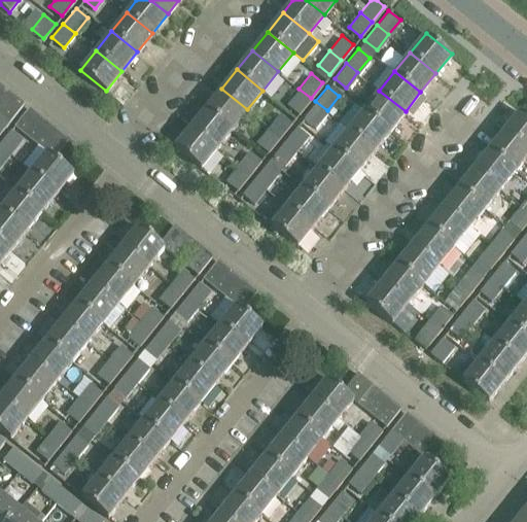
[(0,111),(13,96),(4,88),(0,92),(0,111)]
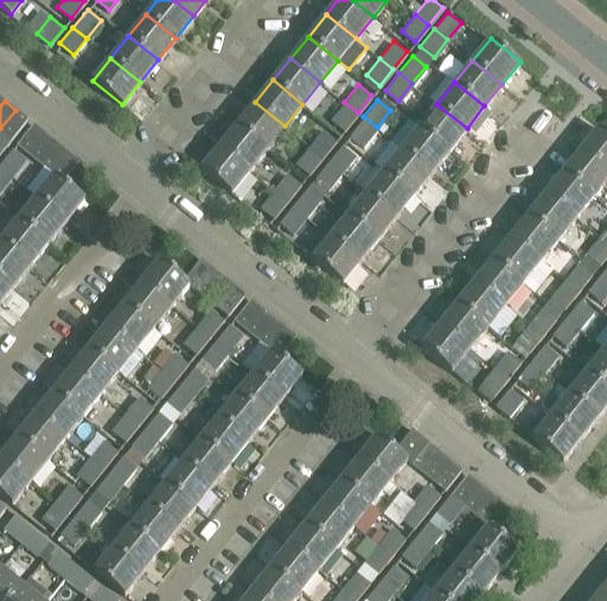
[(285,126),(255,102),(237,123),(267,148),(285,126)]
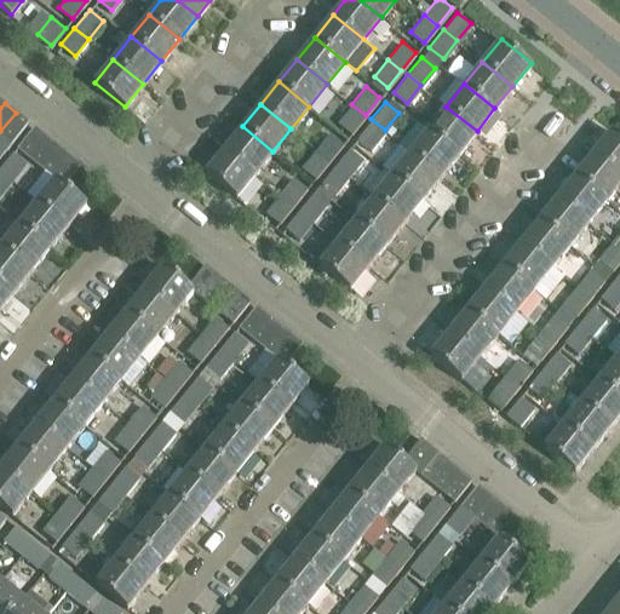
[(338,121),(351,132),(366,115),(351,104),(338,121)]
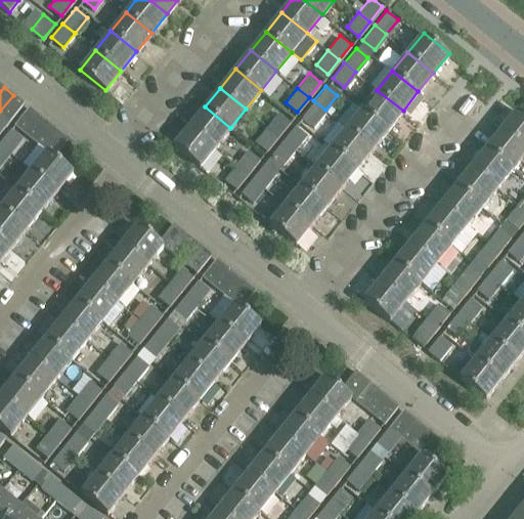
[(377,90),(362,109),(388,129),(403,111),(377,90)]
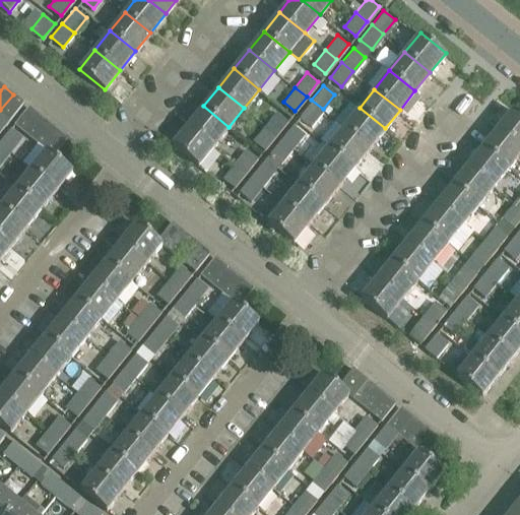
[(13,94),(0,110),(0,111),(9,119),(22,102),(13,94)]
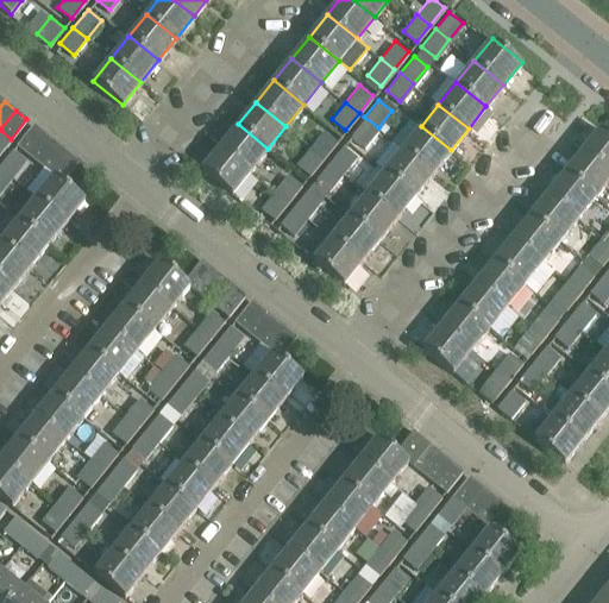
[(364,117),(351,134),(364,145),(378,127),(364,117)]
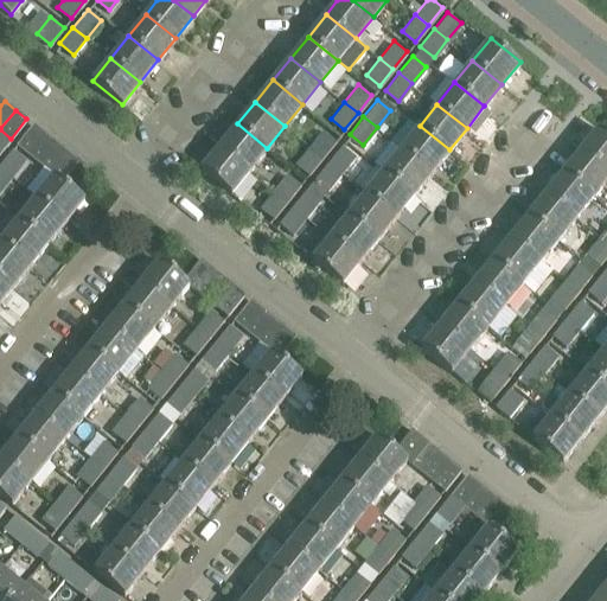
[(17,142),(27,152),(44,133),(32,123),(17,142)]
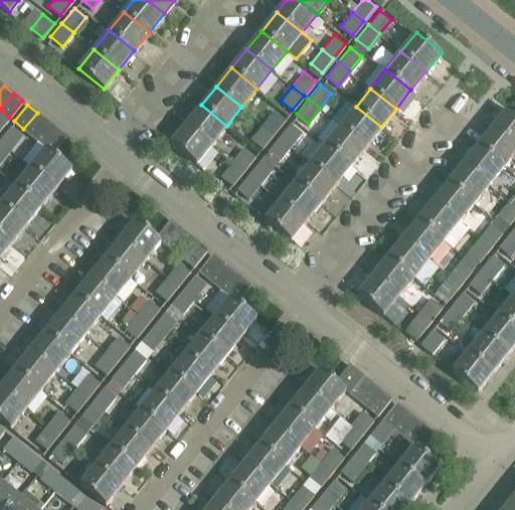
[(226,126),(201,105),(186,124),(211,144),(226,126)]
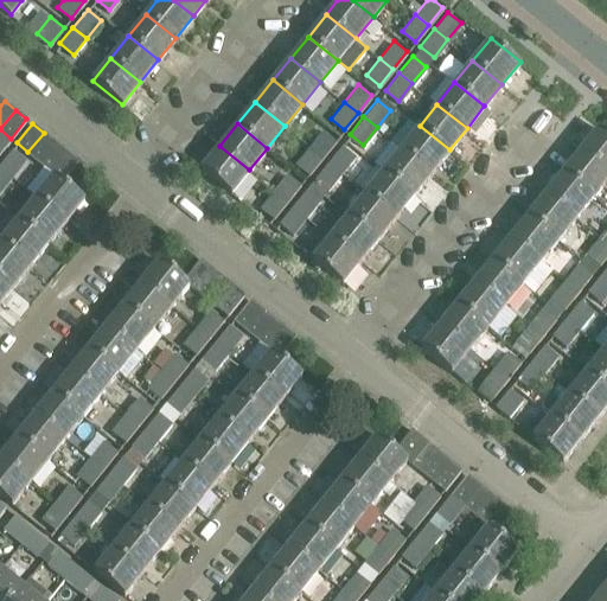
[(420,126),(402,147),(432,172),(449,149),(420,126)]
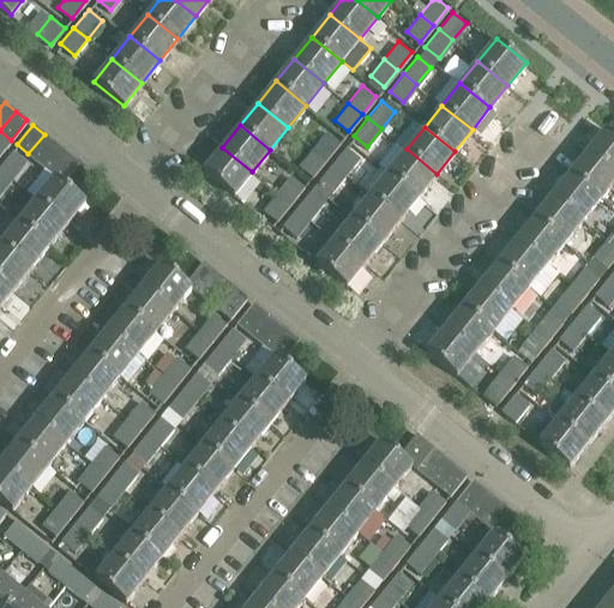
[(613,170),(613,133),(607,127),(588,150),(613,170)]
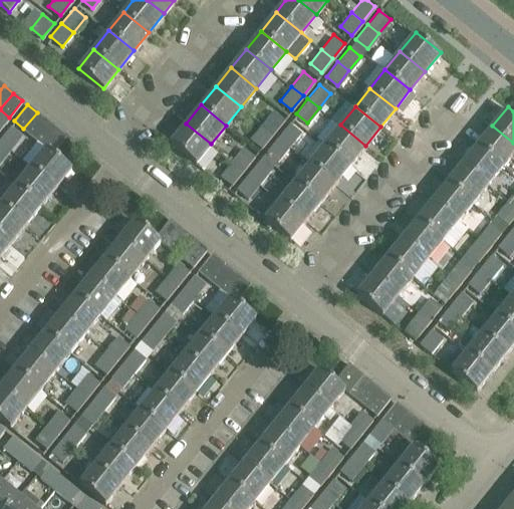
[(262,123),(273,133),(285,117),(273,108),(262,123)]
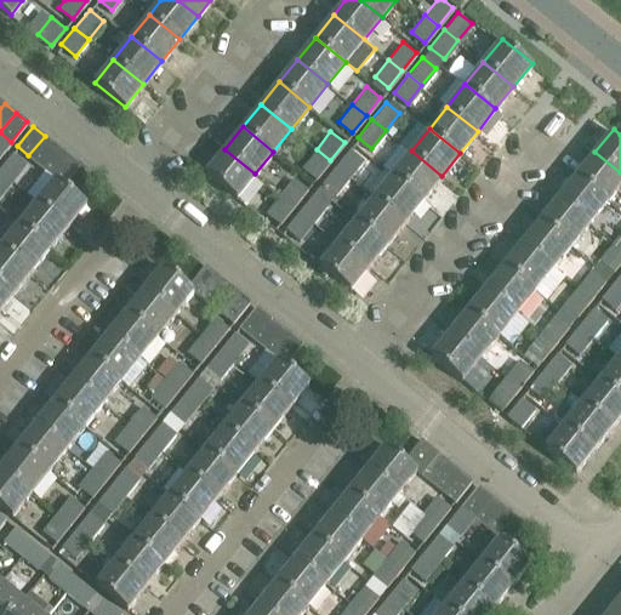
[(0,154),(11,142),(0,132),(0,154)]
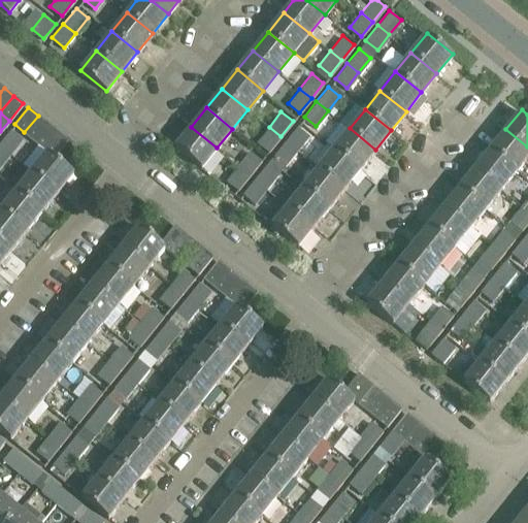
[(47,123),(38,116),(24,132),(34,140),(47,123)]
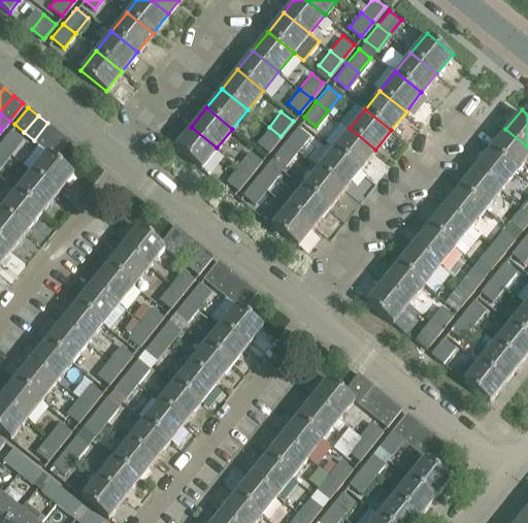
[(38,143),(43,148),(57,131),(47,123),(34,140),(38,143)]
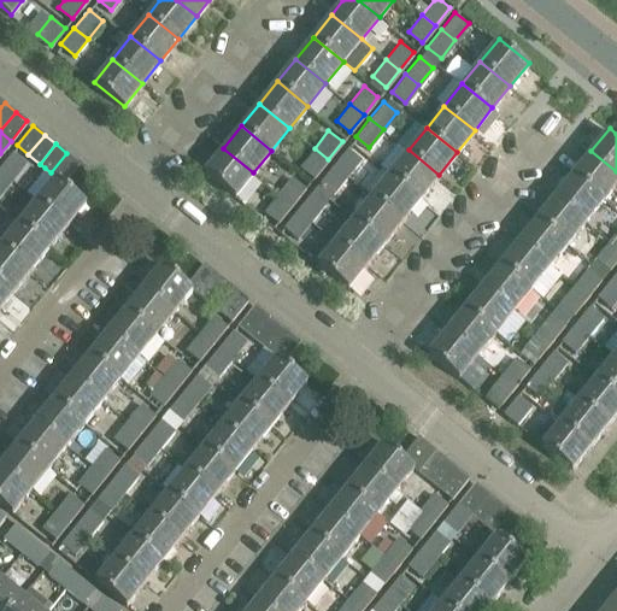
[(347,146),(334,163),(347,174),(362,157),(347,146)]
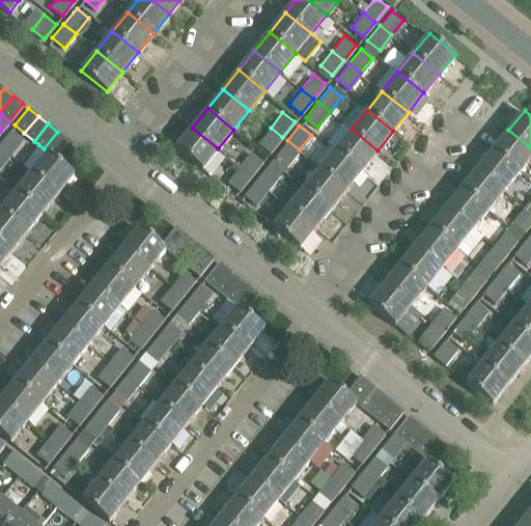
[(192,128),(176,147),(202,168),(218,148),(192,128)]
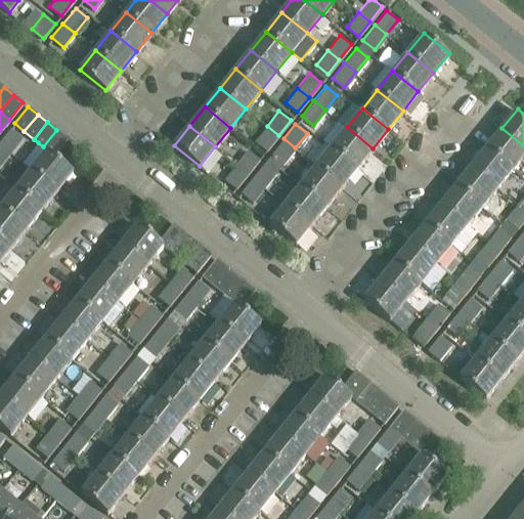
[(266,149),(278,135),(267,126),(255,140),(266,149)]
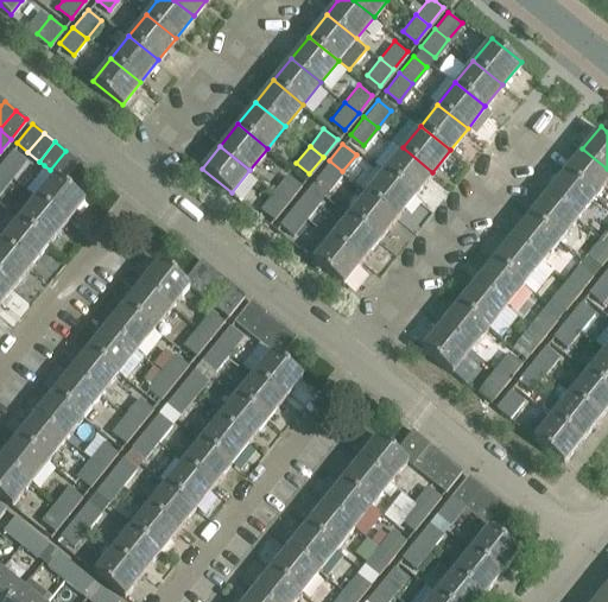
[(0,163),(0,166),(12,176),(26,158),(13,147),(0,163)]
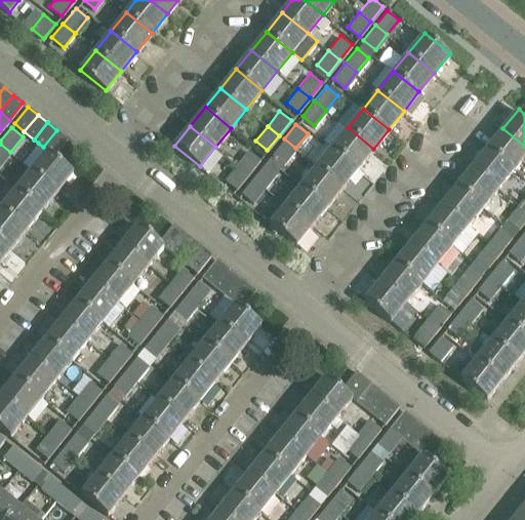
[(358,167),(373,149),(348,127),(332,147),(358,167)]
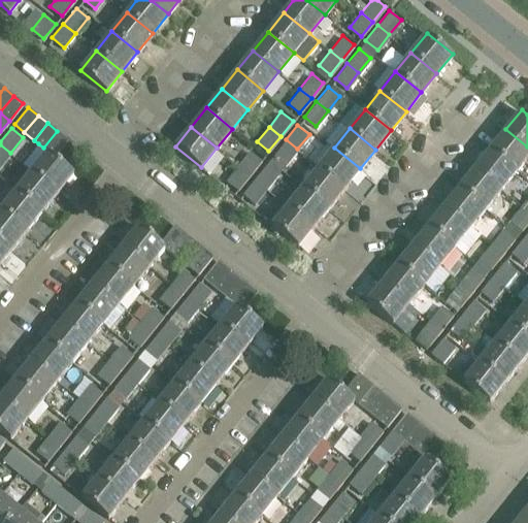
[(58,129),(57,131),(43,148),(47,151),(54,155),(68,137),(58,129)]
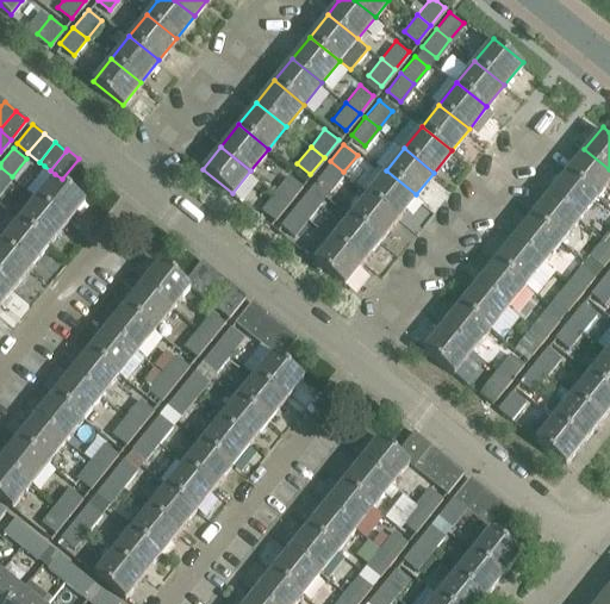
[(596,195),(609,178),(609,169),(584,149),(566,170),(596,195)]
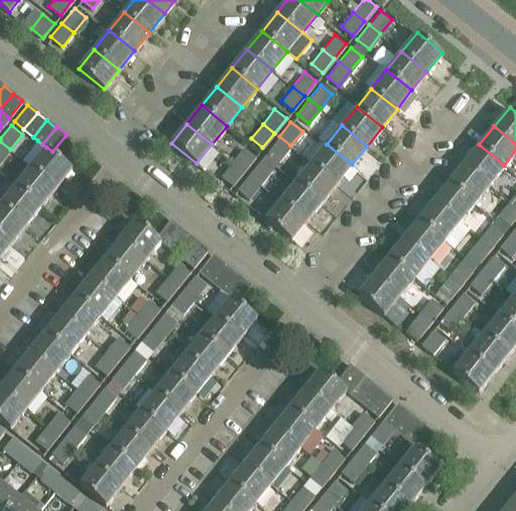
[(279,136),(267,151),(279,160),(290,145),(279,136)]
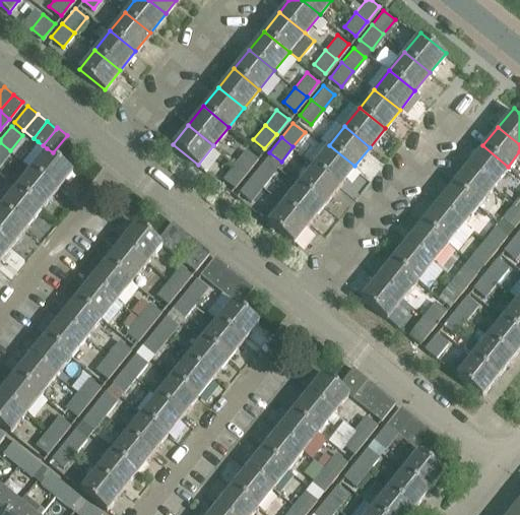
[(38,141),(22,161),(31,168),(57,188),(72,169),(53,152),(47,148),(43,145),(38,141)]
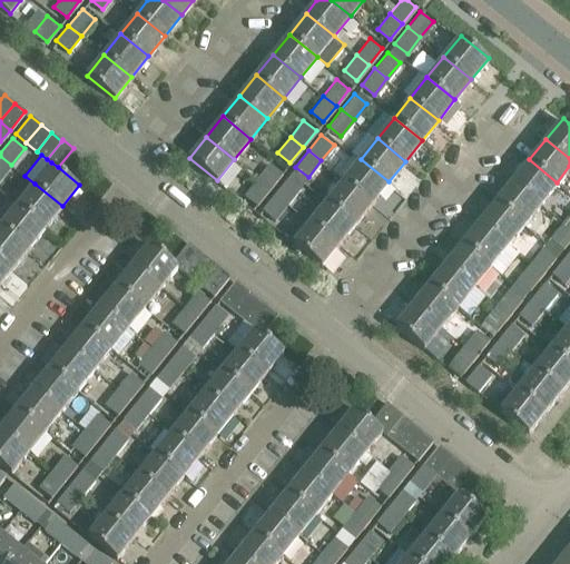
[(0,156),(0,178),(11,165),(0,156)]
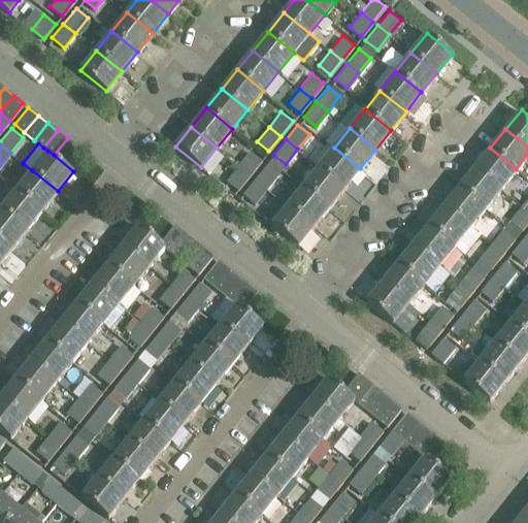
[(334,148),(319,166),(344,188),(360,168),(334,148)]
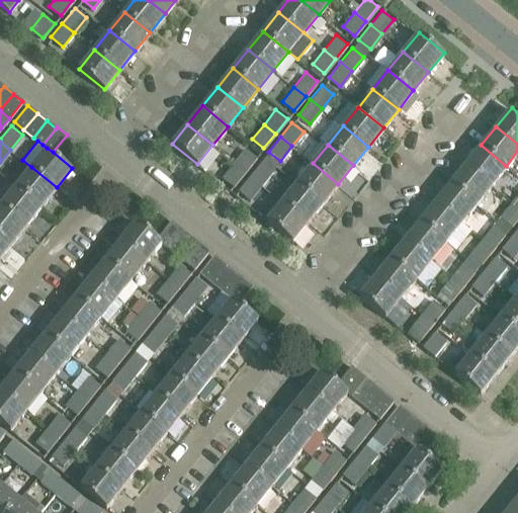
[(491,184),(506,166),(481,145),(465,164),(491,184)]
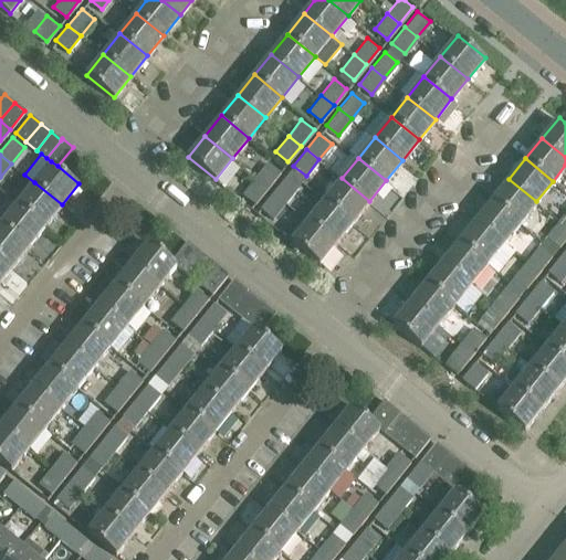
[(268,187),(281,170),(269,160),(255,177),(268,187)]
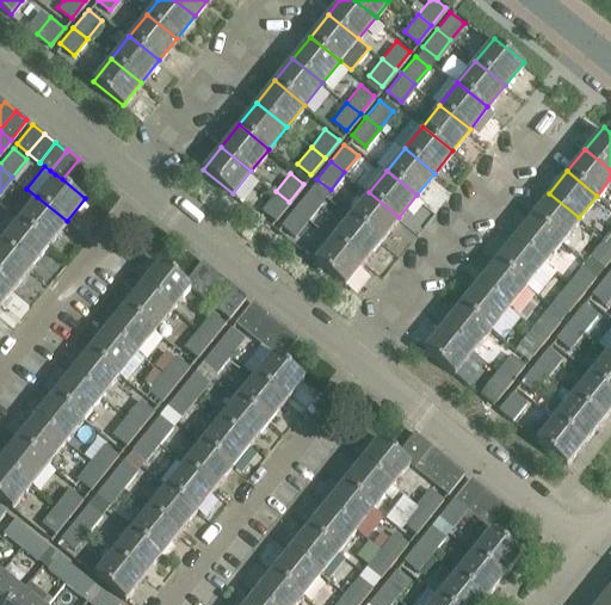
[(309,189),(295,205),(308,217),(322,199),(309,189)]
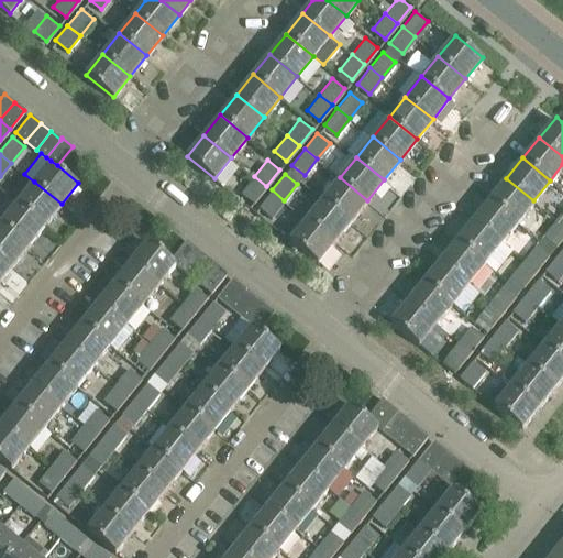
[(254,201),(266,186),(254,176),(241,192),(254,201)]
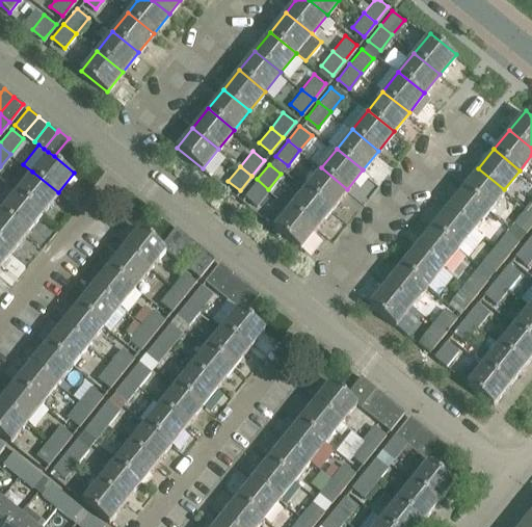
[(331,208),(347,189),(321,167),(306,187),(331,208)]
